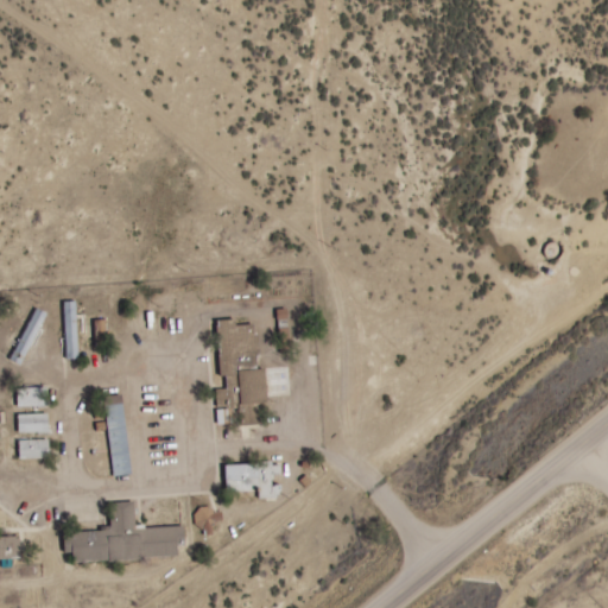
[(77,360),(77,302),(64,302),(64,360),(77,360)]
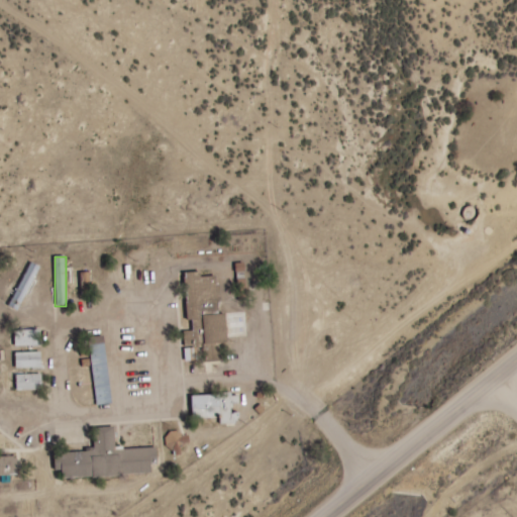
[(40,268),(31,263),(7,305),(17,310),(40,268)]
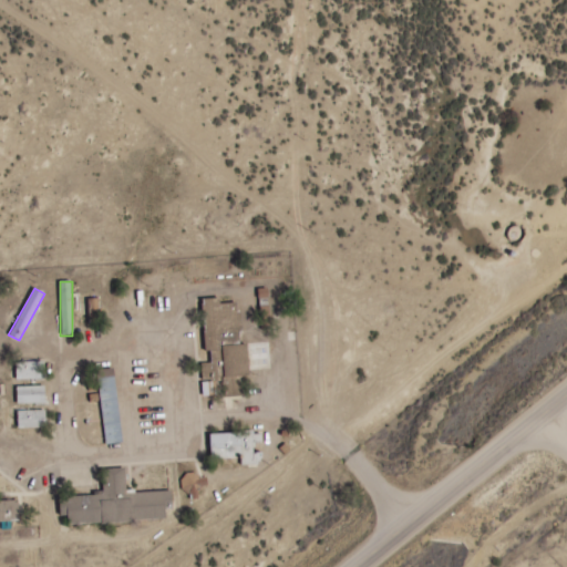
[(100,319),(100,299),(90,299),(90,319),(100,319)]
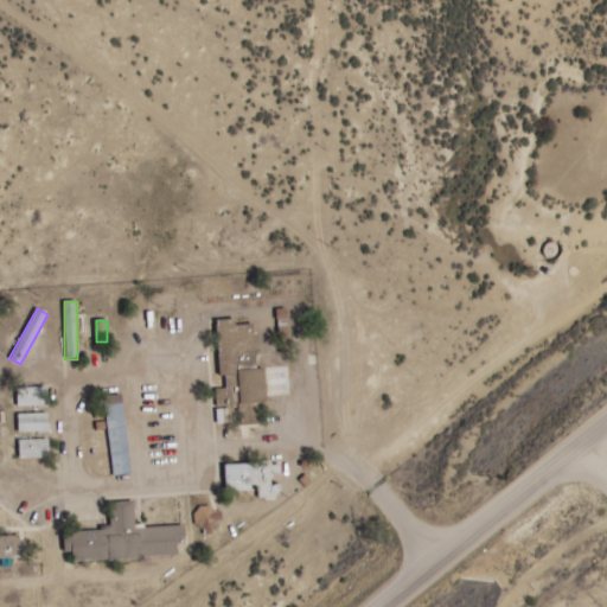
[(218,320),(221,389),(217,389),(217,408),(240,408),(240,425),(268,423),(267,371),(259,371),(257,325),(237,325),(237,320),(218,320)]
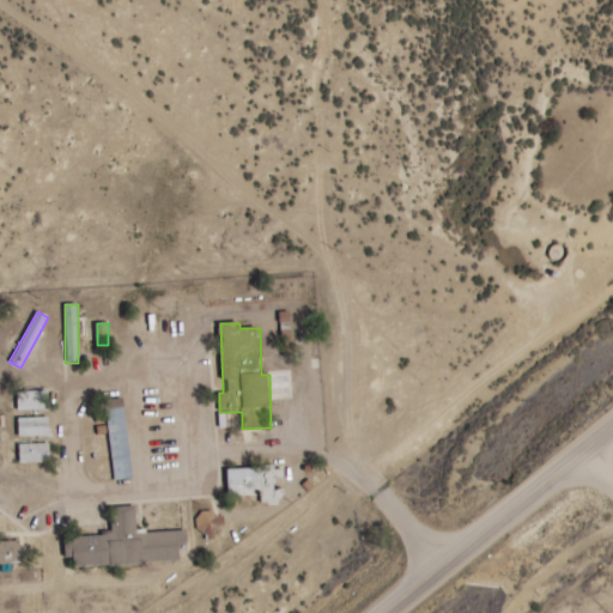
[(48,392),(16,392),(16,410),(48,410),(48,392)]
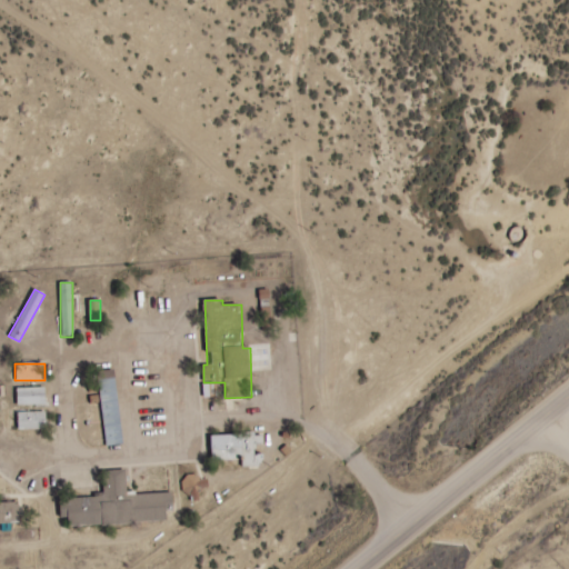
[(98,371),(105,446),(123,445),(116,369),(98,371)]
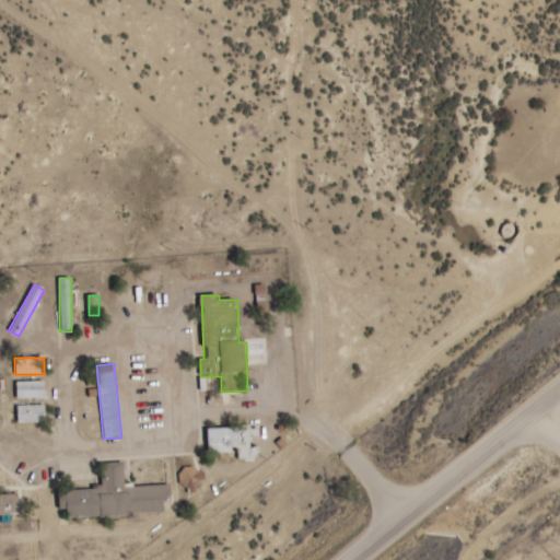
[(15,382),(15,398),(44,398),(44,382),(15,382)]
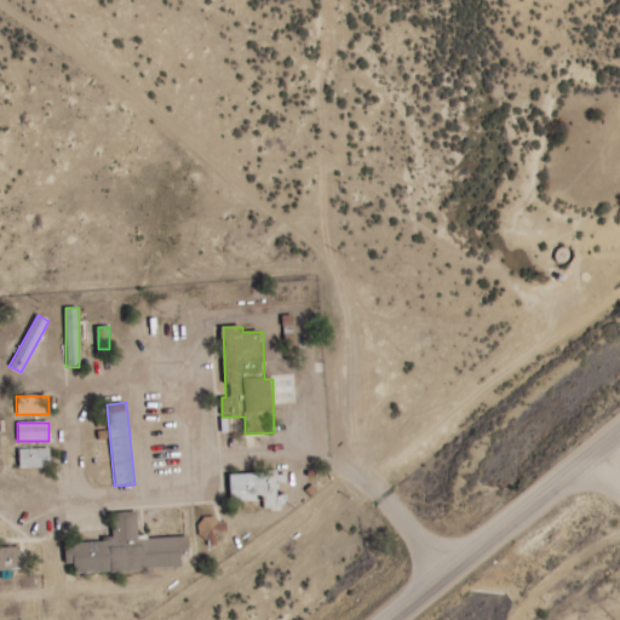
[(49,463),(49,451),(19,451),(19,463),(49,463)]
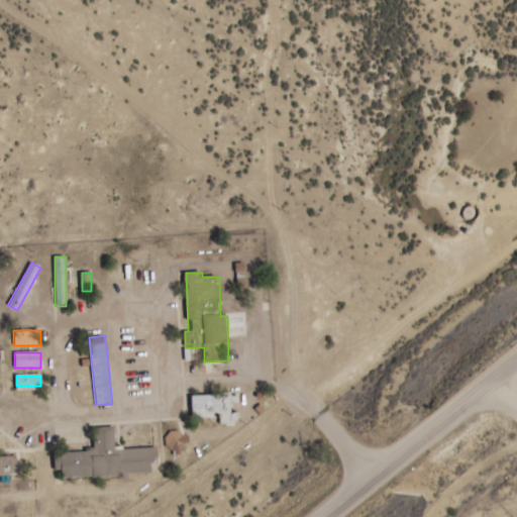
[(221,424),(233,424),(232,394),(193,395),(193,419),(221,418),(221,424)]
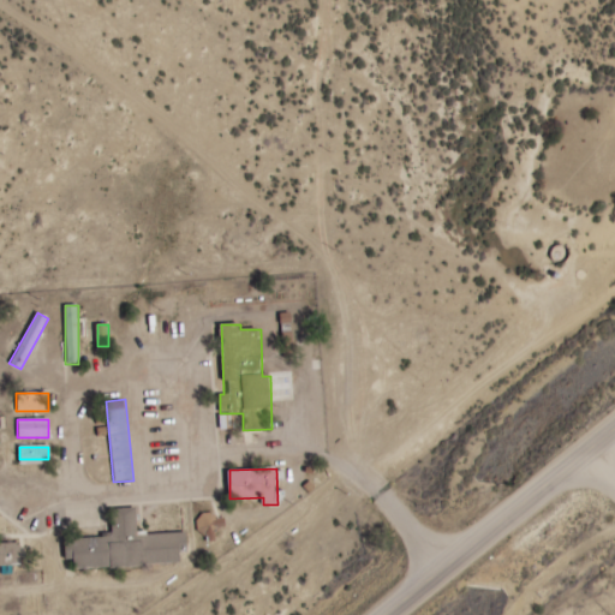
[(185,566),(184,533),(137,535),(137,508),(111,509),(112,537),(65,538),(65,559),(73,559),(73,569),(185,566)]
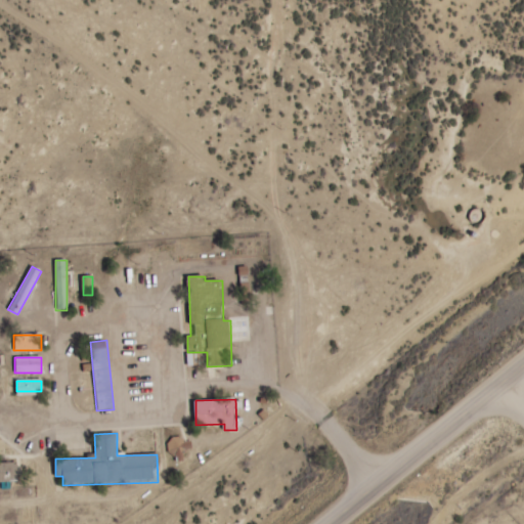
[(0,463),(0,483),(17,483),(16,463),(0,463)]
